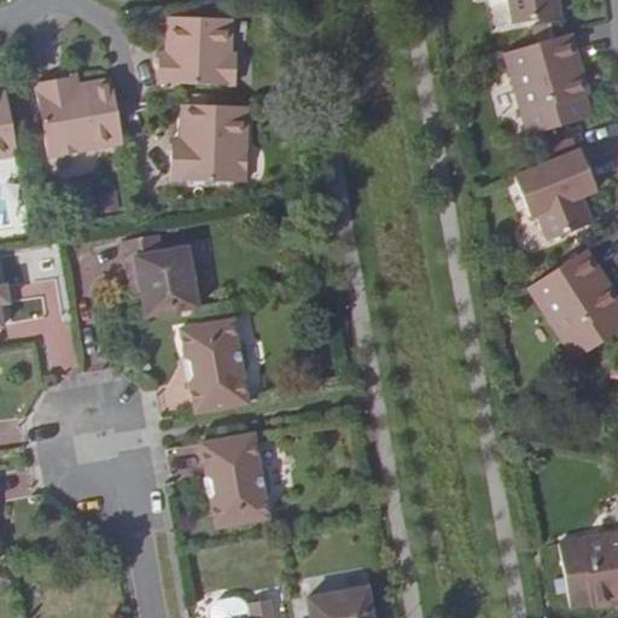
[(507,0),(499,0),(502,22),(511,21),(507,0)]
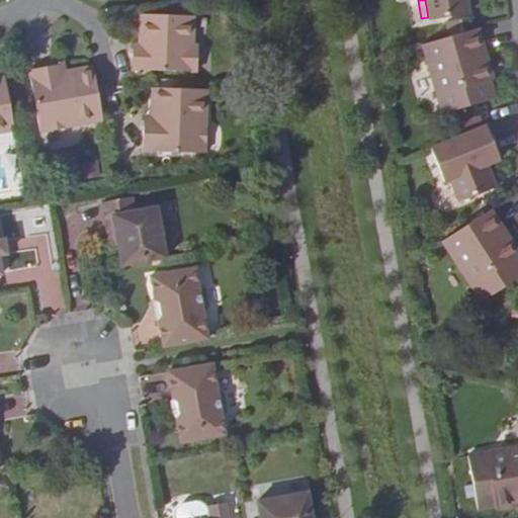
[(425,0),(428,17),(465,11),(463,0),(425,0)]
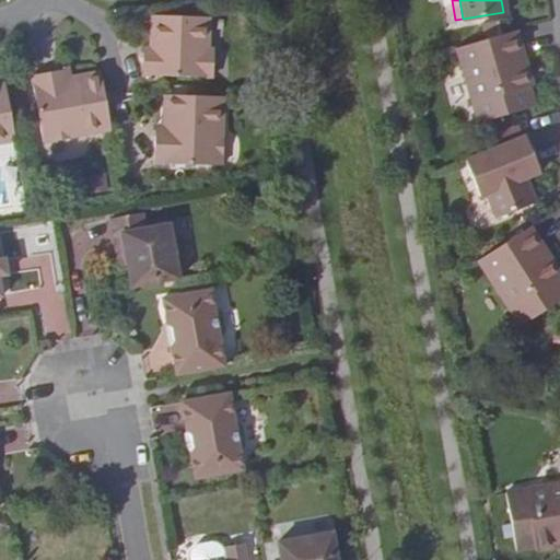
[(210,18),(181,16),(151,14),(149,48),(156,48),(156,58),(143,57),(142,76),(211,78),(212,49),(209,49),(210,18)]
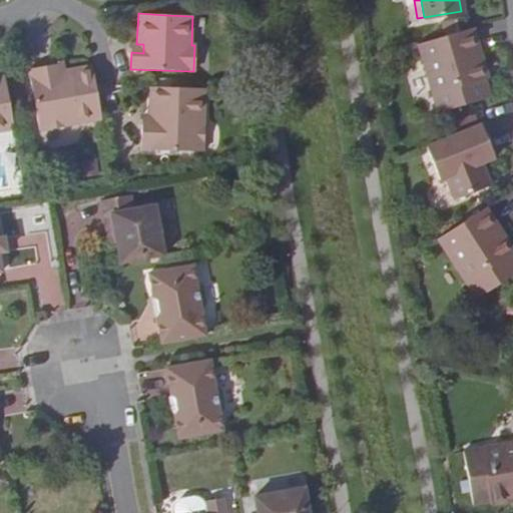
[(467,27),(416,42),(437,111),(483,97),(477,78),(482,77),(477,58),(471,60),(469,52),(474,50),(467,27)]
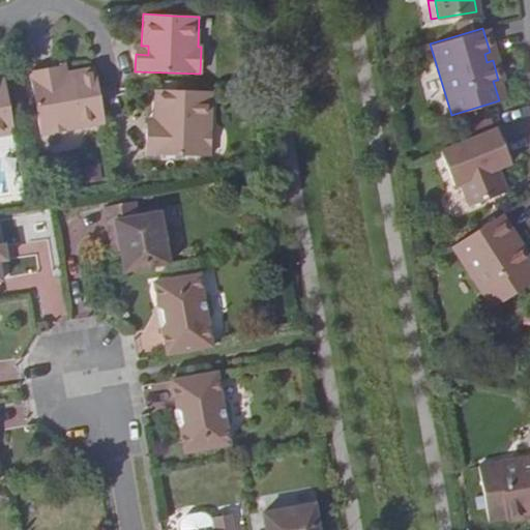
[(131,54),(136,54),(148,55),(148,46),(141,46),(133,46),(131,54)]
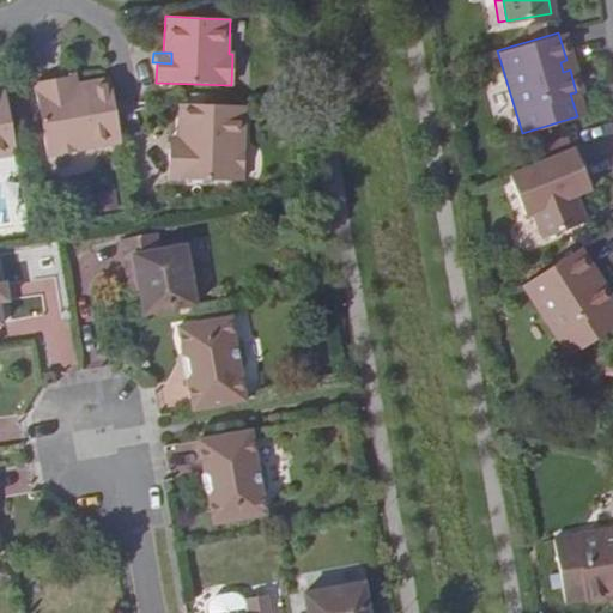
[(563,72),(570,70),(566,60),(560,62),(563,72)]
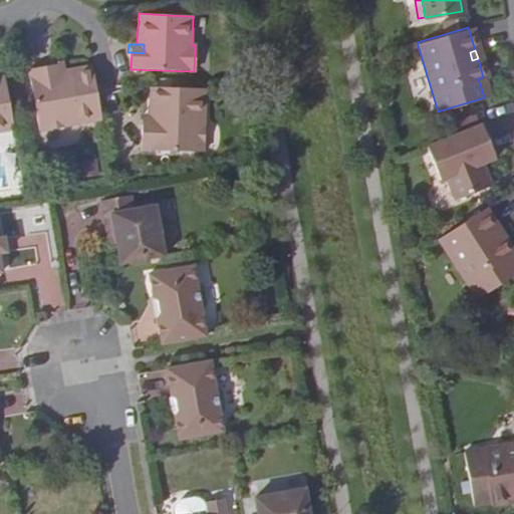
[(56,63),(56,65),(59,78),(61,69),(66,76),(65,72),(63,61),(56,63)]
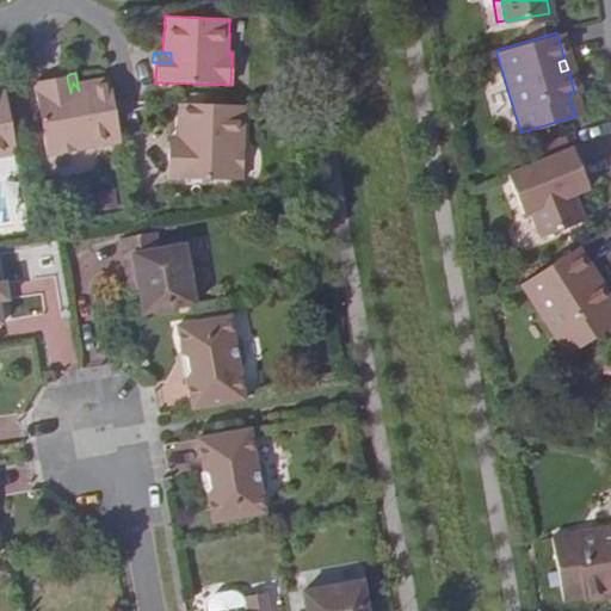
[(73,82),(71,93),(67,78),(36,84),(48,156),(122,144),(116,106),(111,80),(78,86),(79,91),(73,82)]
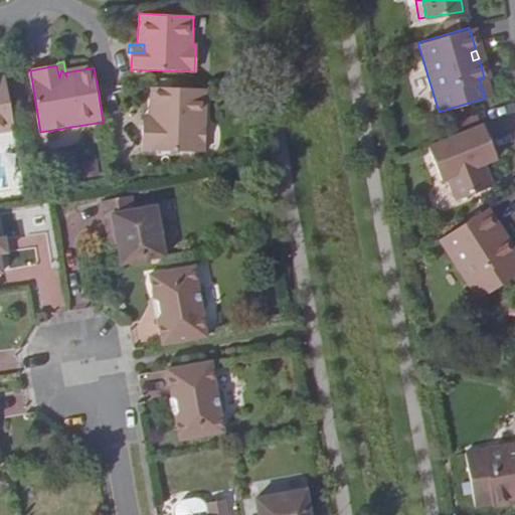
[(0,132),(14,130),(4,76),(0,76),(0,132)]
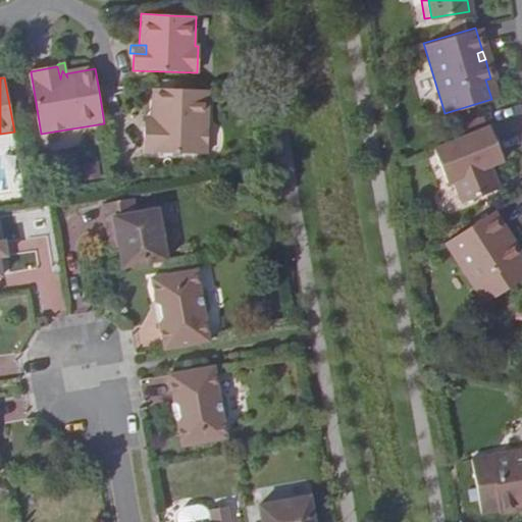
[(206,155),(209,90),(153,88),(151,118),(156,118),(156,125),(144,124),(143,152),(206,155)]
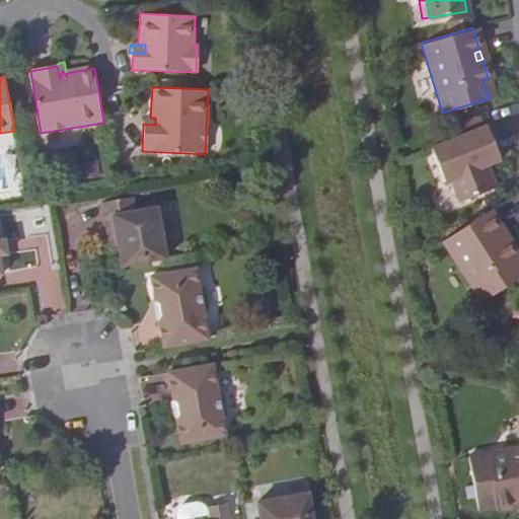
[(479,125),(429,146),(442,179),(449,177),(458,199),(493,184),(485,163),(482,155),(491,151),(479,125)]
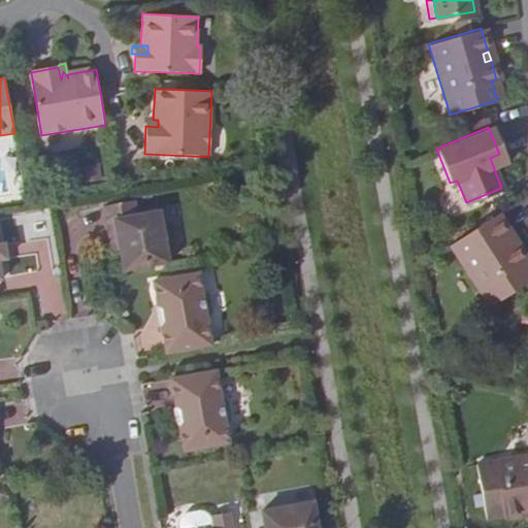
[(490,158),(493,166),(502,161),(499,154),(490,158)]
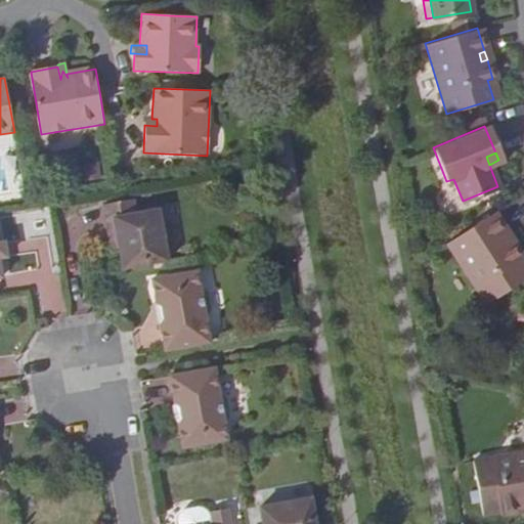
[(121,269),(168,261),(159,210),(136,213),(133,200),(102,206),(107,235),(115,233),(119,250),(121,269)]
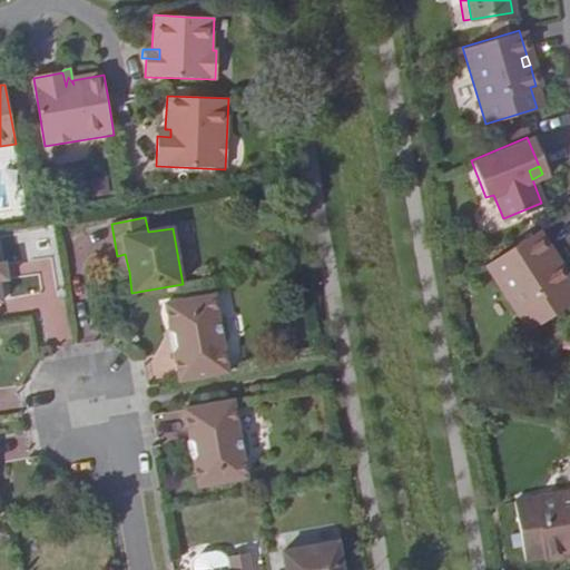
[(532,229),(482,262),(524,328),(569,298),(569,296),(560,282),(563,279),(552,262),(547,265),(541,256),(547,253),(532,229)]
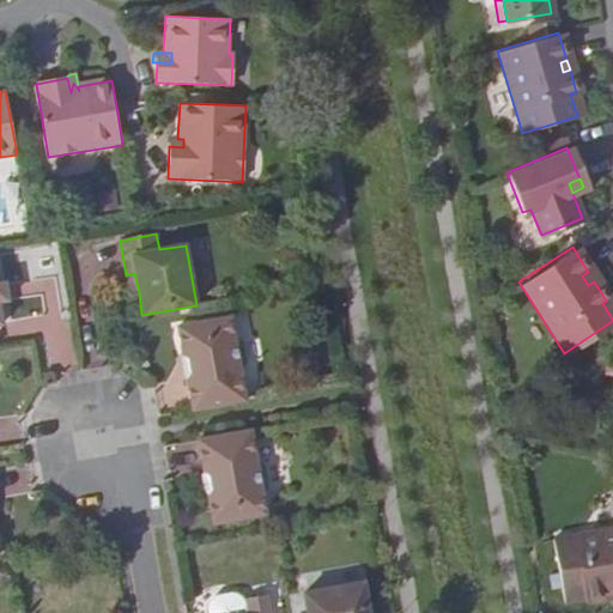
[(588,285),(594,281),(588,272),(582,275),(588,285)]
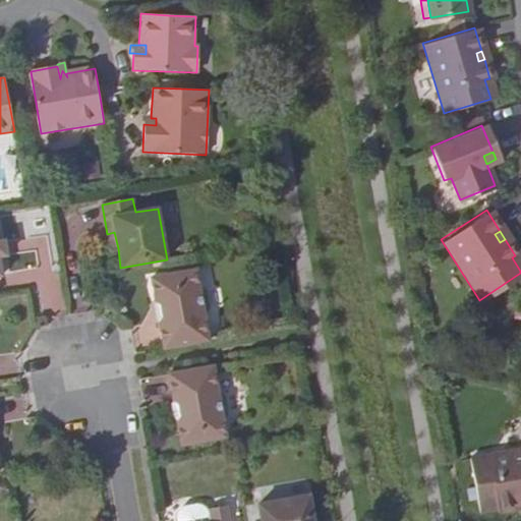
[(114,232),(107,234),(110,250),(118,248),(114,232)]
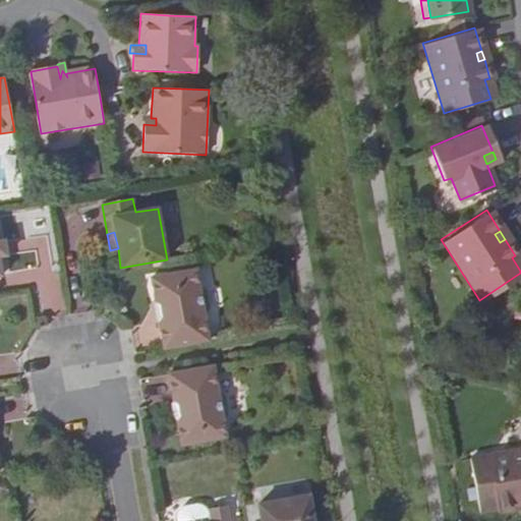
[(164,350),(210,342),(205,313),(209,307),(206,291),(200,287),(196,270),(152,277),(156,302),(163,305),(165,316),(160,322),(164,350)]
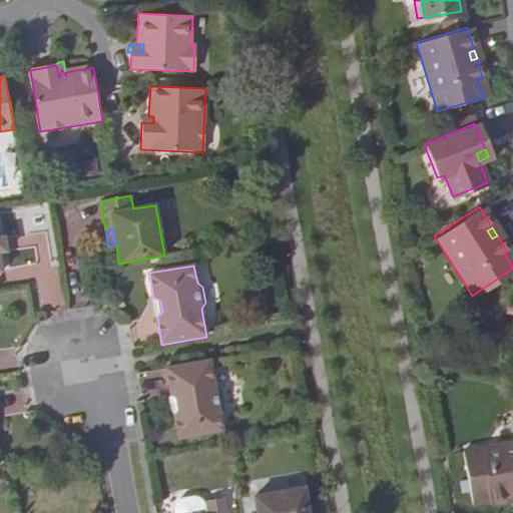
[(216,387),(211,360),(167,368),(170,395),(177,399),(179,409),(175,414),(179,439),(224,431),(220,413),(224,408),(222,390),(216,387)]
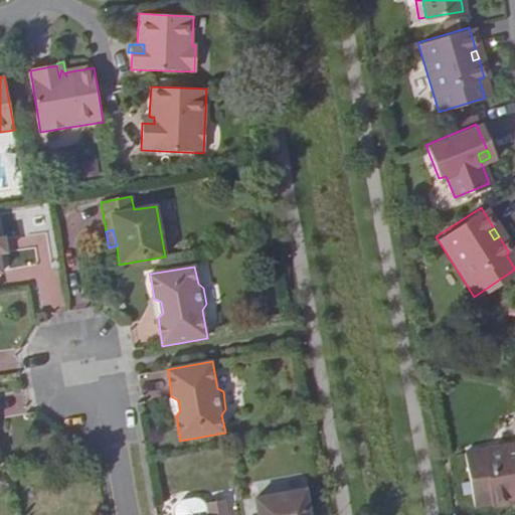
[(0,422),(0,421),(0,469),(6,468),(9,467),(4,442),(0,439),(0,422)]
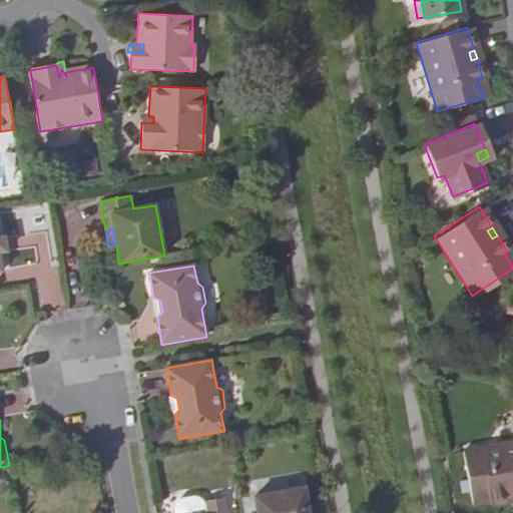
[(512,446),(458,456),(467,505),(486,501),(486,505),(506,502),(505,497),(512,494),(512,446)]
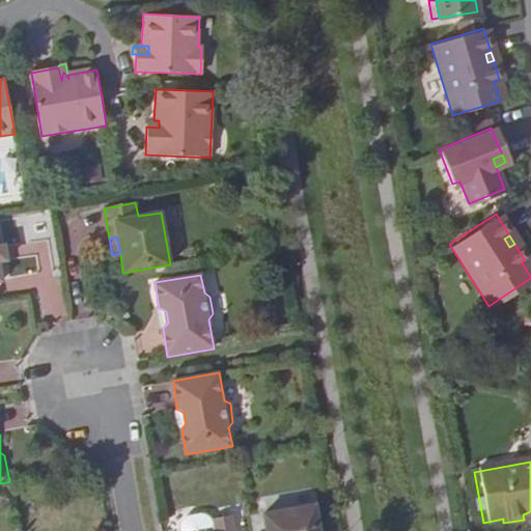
[(322,530),(318,510),(266,519),(268,530),(322,530)]
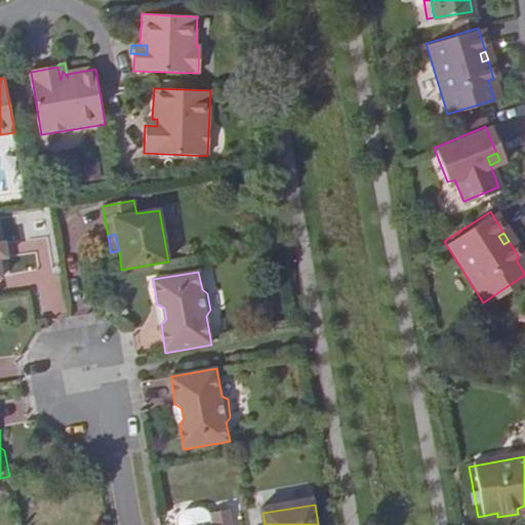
[(232,524),(230,509),(212,511),(214,524),(232,524)]
